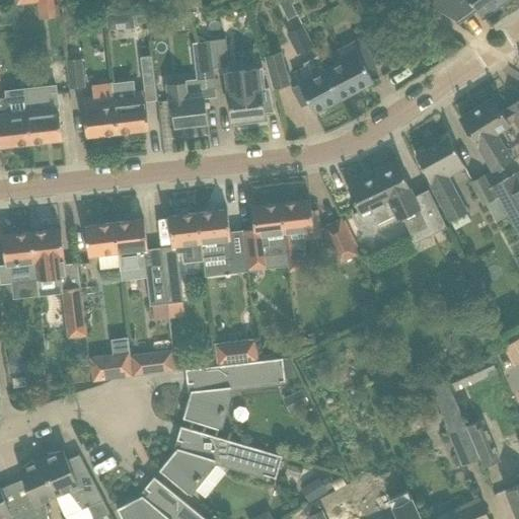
[(13,0),(14,3),(34,1),(36,17),(57,15),(55,0),(13,0)]
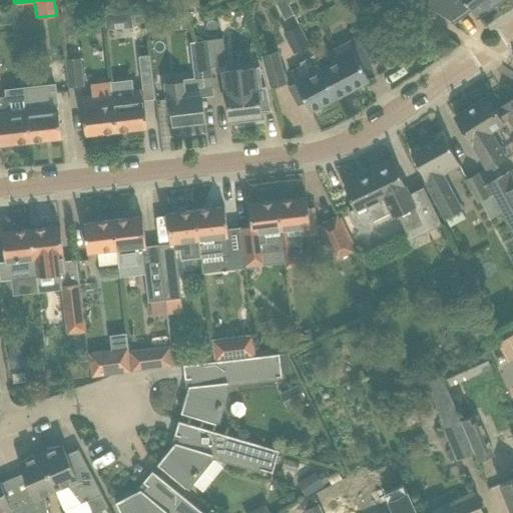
[(156,0),(141,0),(145,11),(158,6),(156,0)]
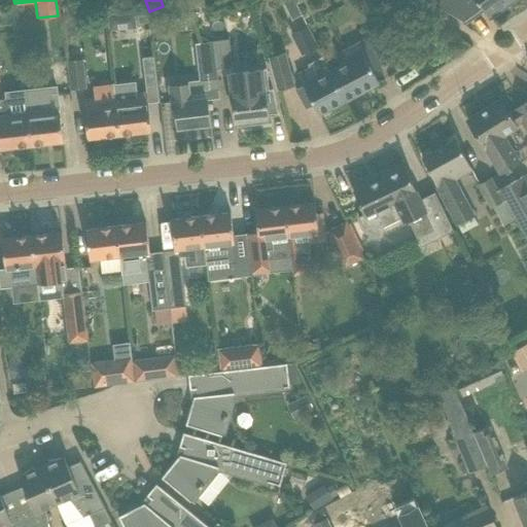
[(293,0),(282,0),(291,20),(301,14),(295,4),(293,0)]
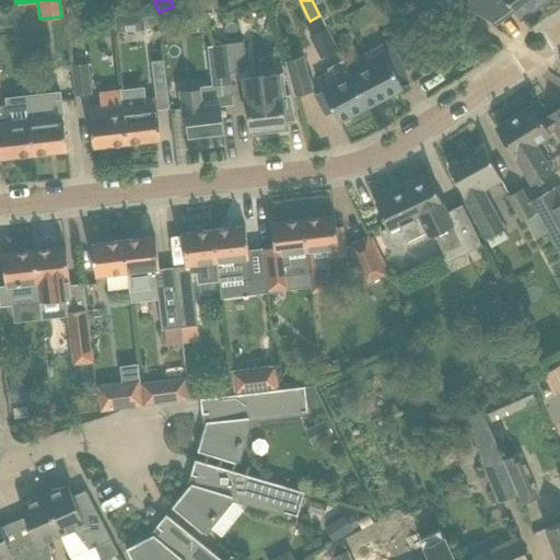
[(520,19),(540,4),(536,0),(456,0),(456,1),(492,23),(512,9),(520,19)]
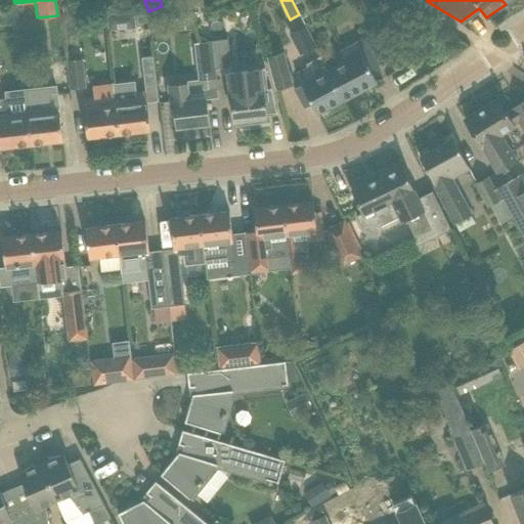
[(395,15),(384,22),(388,30),(399,24),(395,15)]
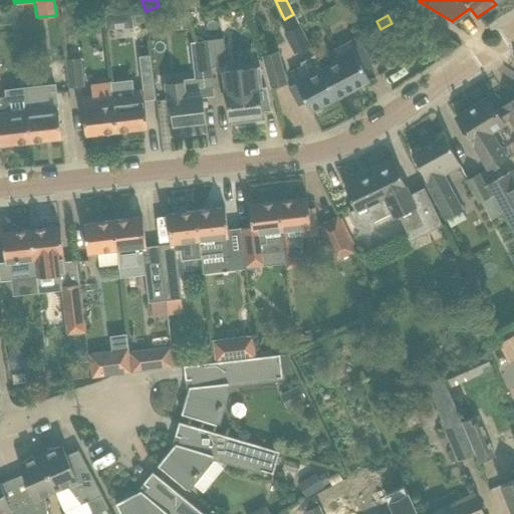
[(207,40),(210,67),(226,65),(223,38),(207,40)]
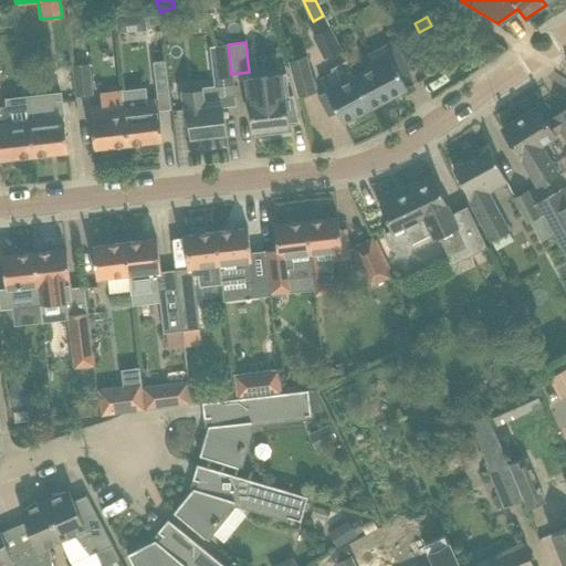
[(367,71),(353,79),(369,109),(407,90),(399,76),(409,71),(395,43),(385,49),(371,55),(362,61),(367,71)]
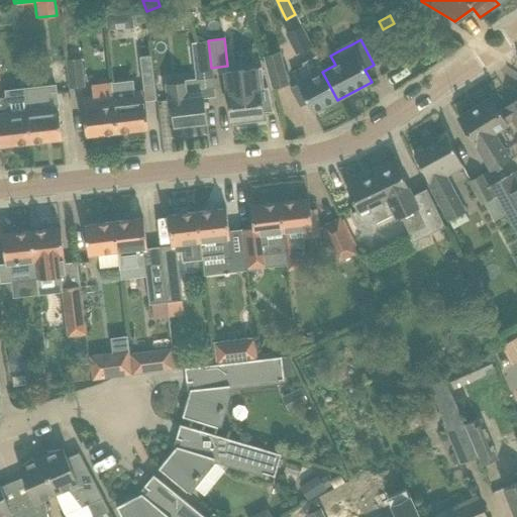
[(211,68),(208,40),(192,42),(196,79),(198,79),(212,77),(211,68)]
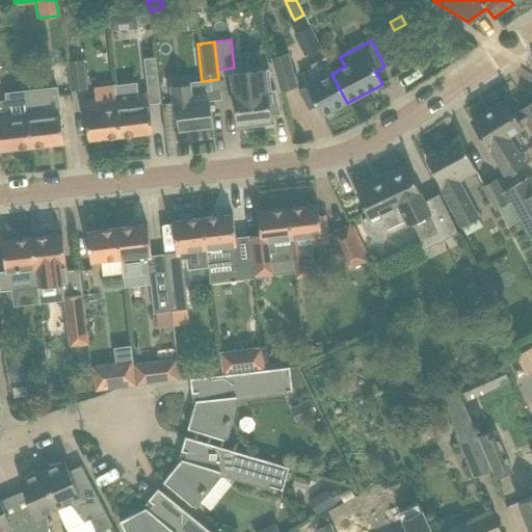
[(270,58),(280,90),(296,86),(287,53),(270,58)]
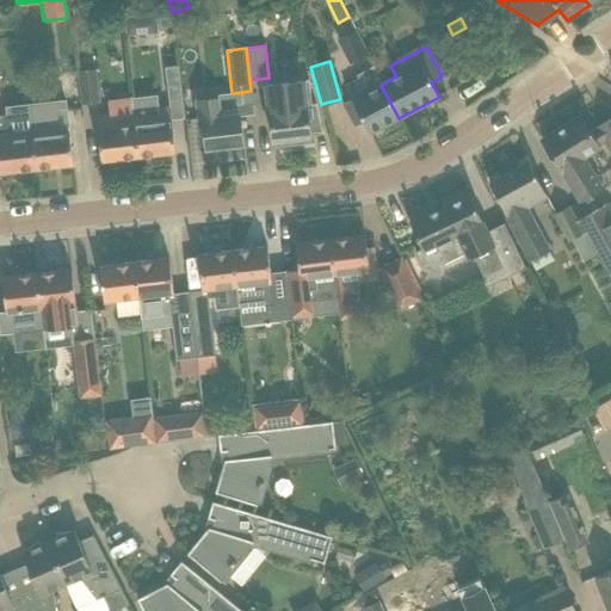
[(165,68),(168,102),(183,100),(178,66),(165,68)]
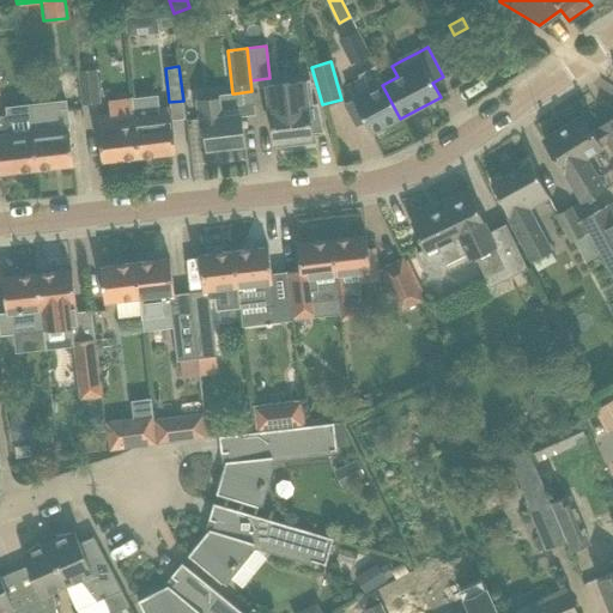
[(400,119),(382,85),(372,67),(358,76),(359,79),(345,86),(353,99),(344,104),(356,126),(364,121),(371,134),(400,119)]
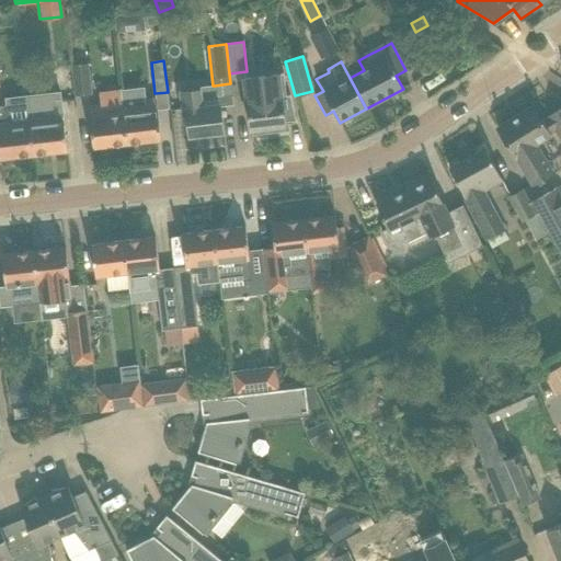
[(70,66),(76,96),(92,94),(88,63),(70,66)]
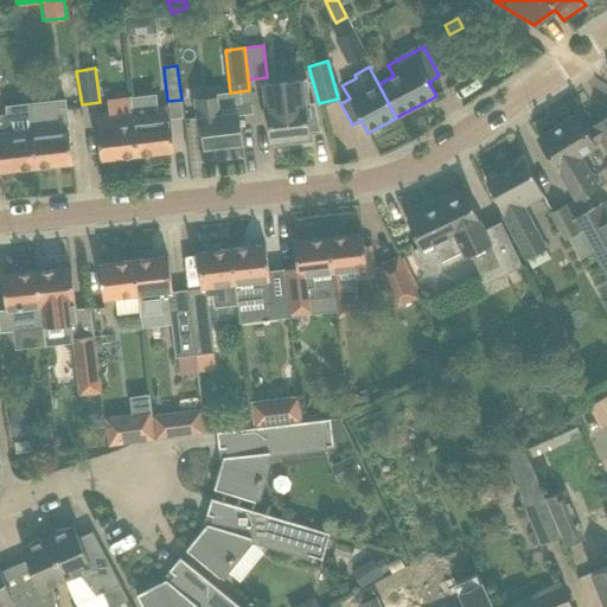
[(269,83),(264,84),(267,108),(268,117),(272,141),(273,141),(274,146),(291,145),(289,139),(308,136),(307,132),(321,129),(312,103),(308,103),(305,80),(269,83)]
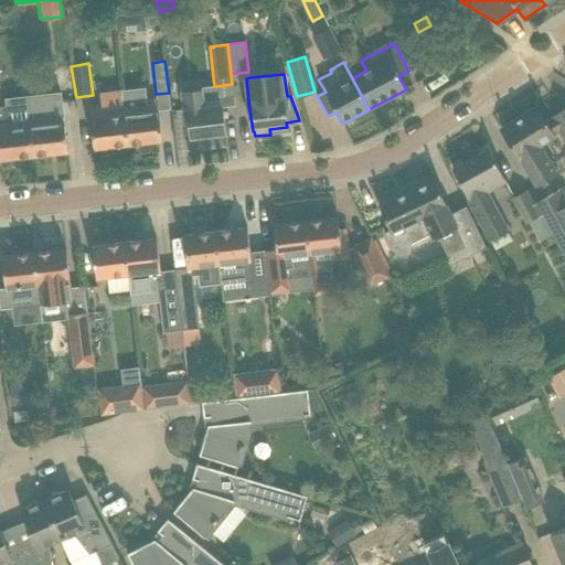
[(224,135),(220,98),(235,96),(233,84),(232,84),(216,86),(216,88),(202,91),(202,89),(181,92),(183,109),(188,109),(191,138),(224,135)]
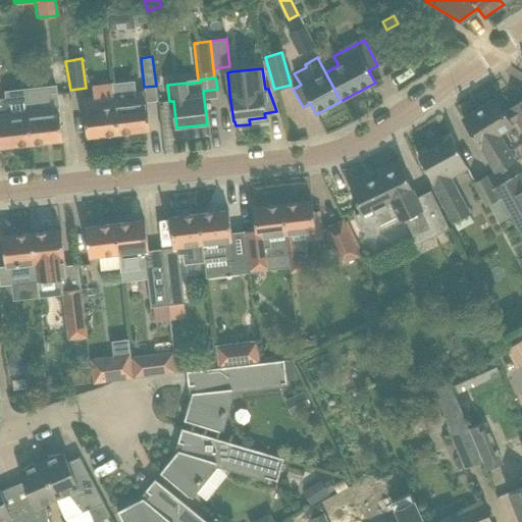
[(112,83),(114,100),(118,134),(150,131),(145,91),(135,93),(133,81),(112,83)]
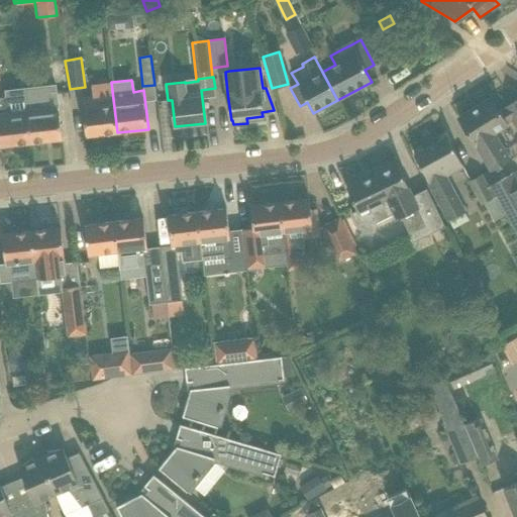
[(60,119),(58,100),(56,89),(41,91),(41,87),(24,89),(26,108),(30,142),(62,139),(60,119)]
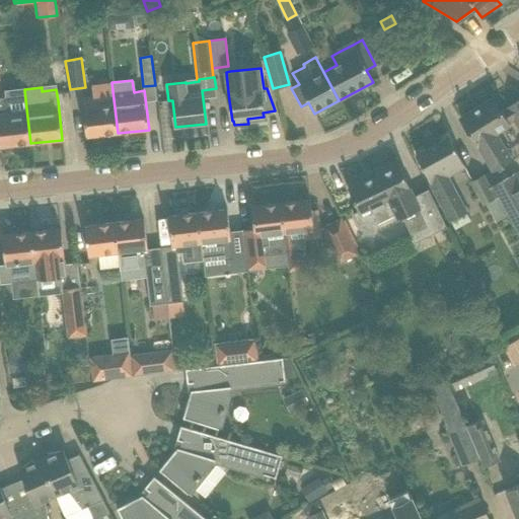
[(0,146),(30,143),(26,108),(11,110),(10,96),(0,97),(0,146)]
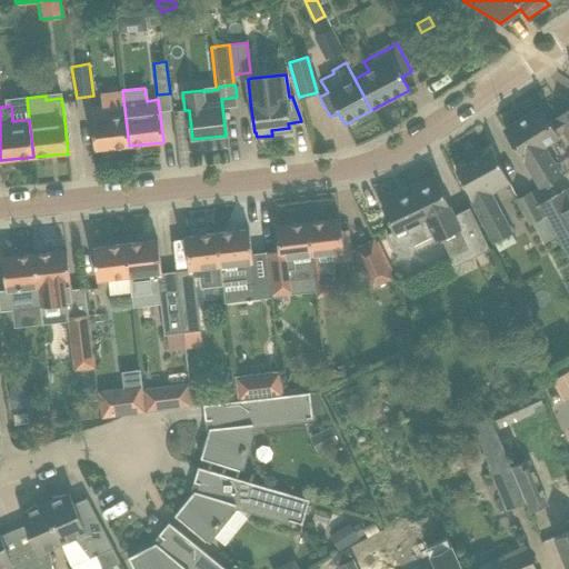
[(129,146),(125,109),(102,111),(101,106),(89,108),(95,150),(129,146)]
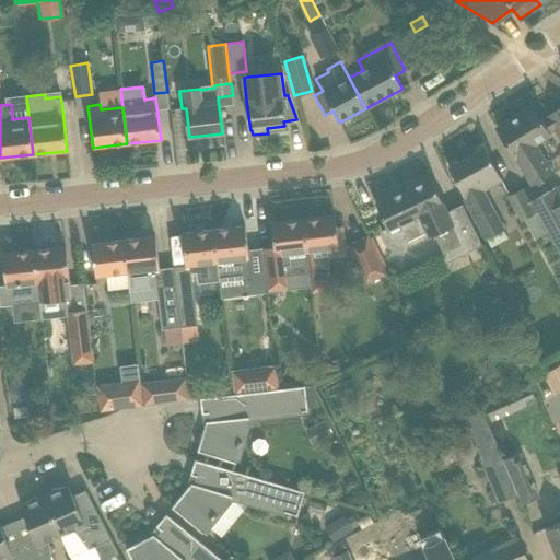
[(497,128),(509,147),(532,183),(551,171),(534,143),(548,135),(553,132),(559,142),(559,108),(539,121),(531,107),(497,128)]
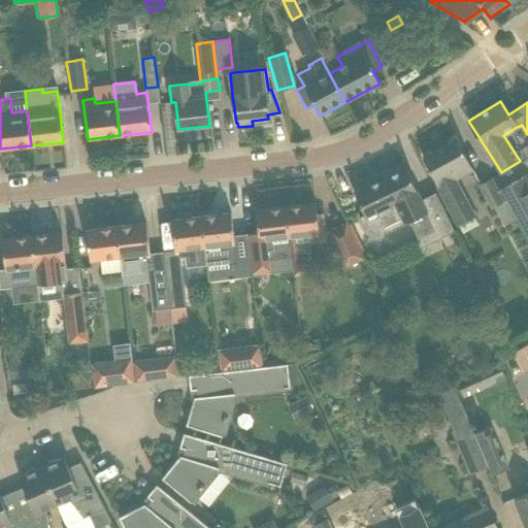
[(456,180),(473,171),(456,138),(423,157),(439,188),(436,189),(457,226),(458,226),(463,233),(480,224),(474,217),(475,216),(456,180)]
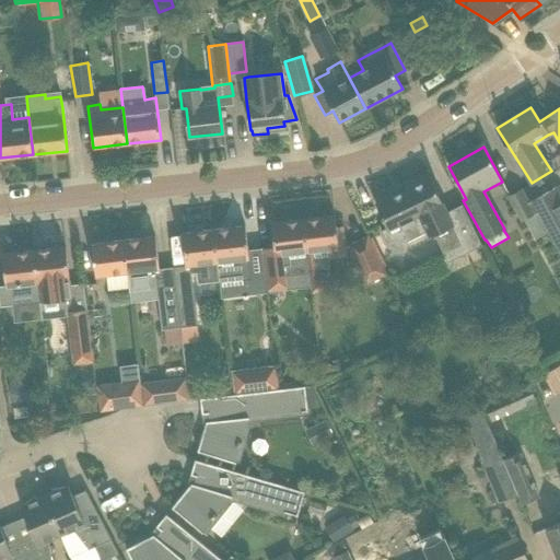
[(434,235),(443,254),(463,245),(446,212),(428,174),(405,186),(406,189),(375,205),(386,228),(381,230),(389,249),(392,252),(394,254),(397,255),(403,254),(406,252),(408,246),(407,242),(403,232),(421,223),(428,237),(434,235)]
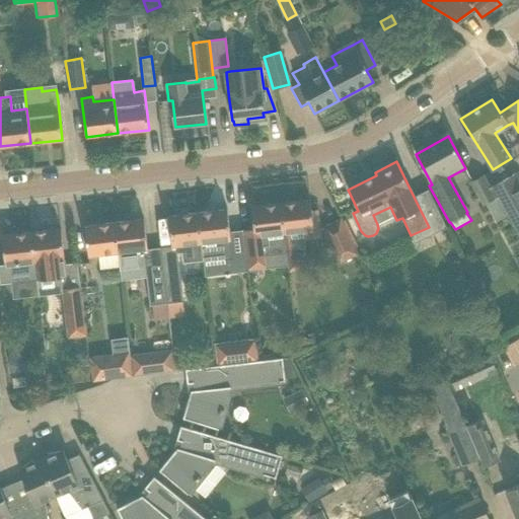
[(490,188),(496,199),(498,197),(518,234),(518,170),(490,188)]
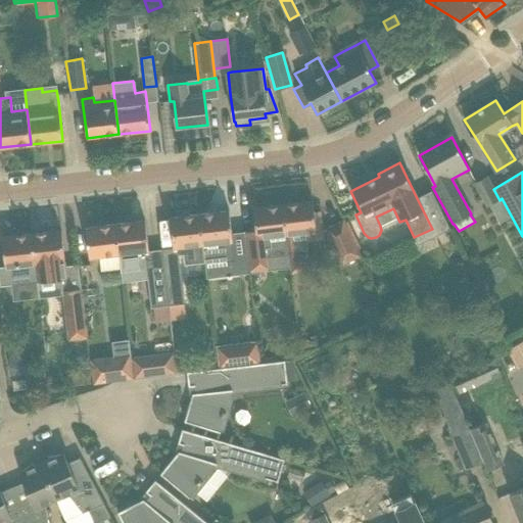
[(487,206),(500,200),(493,189),(486,177),(474,183),(487,206)]
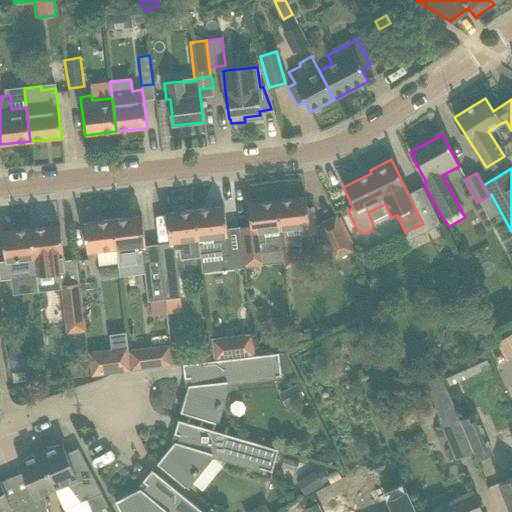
[(306,197),(276,200),(282,249),(284,267),(302,265),(300,246),(290,248),(287,227),(298,225),(299,236),(316,233),(314,217),(308,218),(306,197)]
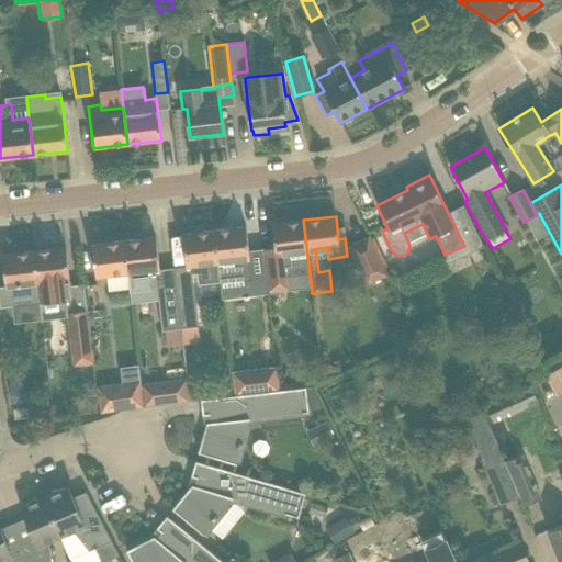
[(261,248),(265,278),(267,291),(287,289),(287,276),(310,273),(303,220),(271,223),(274,247),(261,248)]
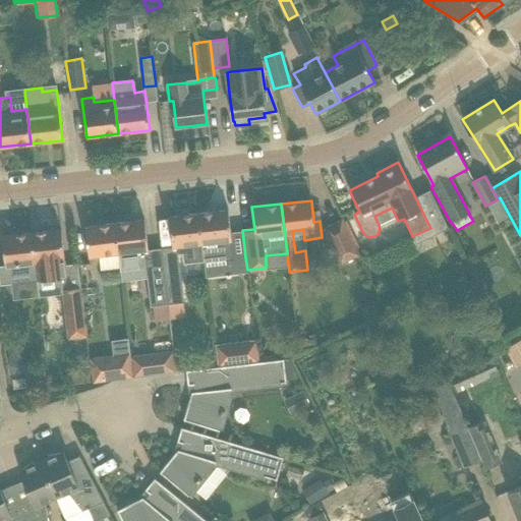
[(204,259),(233,255),(228,210),(197,214),(201,241),(204,259)]
